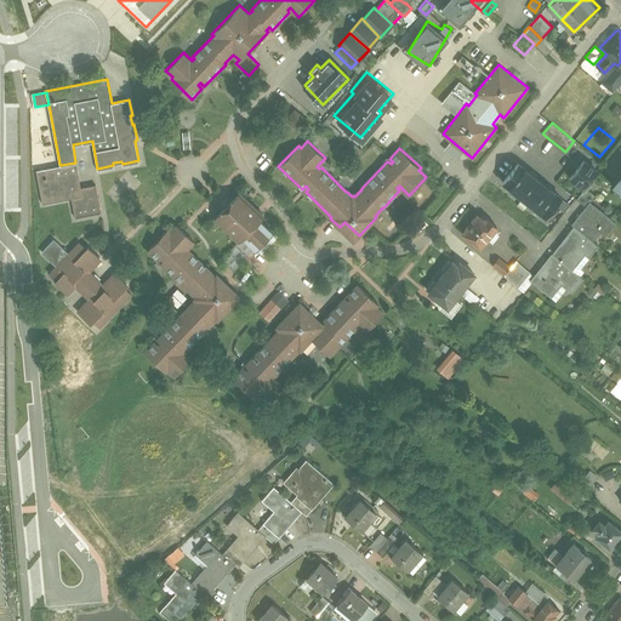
[(584,159),(570,177),(584,188),(585,186),(597,170),(584,159)]
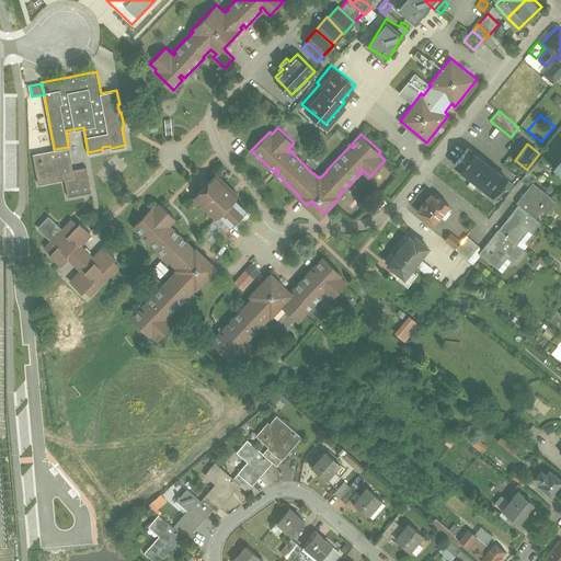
[(68,147),(55,149),(54,148),(34,152),(41,182),(64,178),(67,195),(90,191),(86,165),(72,169),(68,147)]
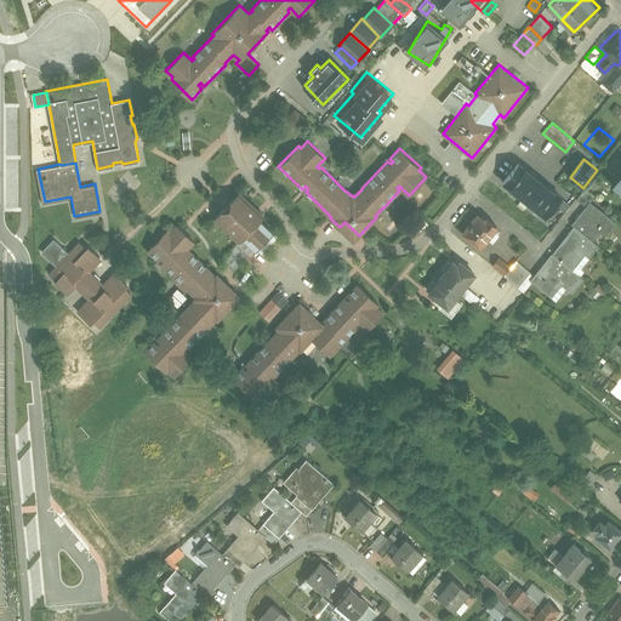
[(524,198),(540,180),(518,163),(503,181),(524,198)]
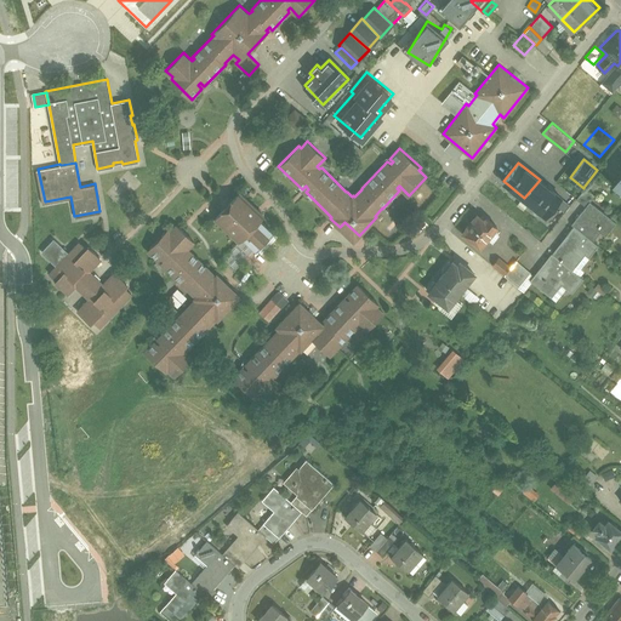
[(546,215),(562,197),(540,180),(524,198),(546,215)]
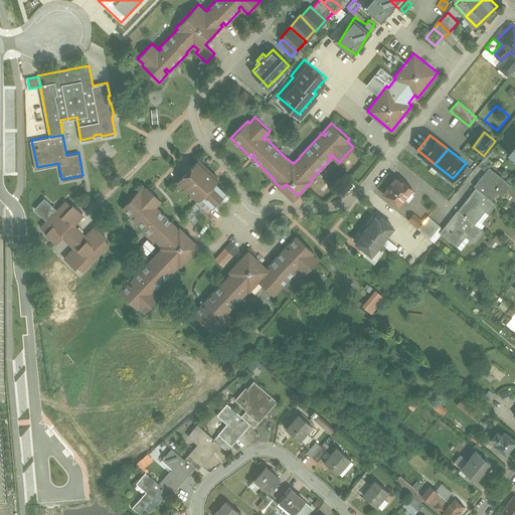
[(503,192),(510,182),(489,166),(493,161),(485,154),(484,156),(478,163),(485,169),(474,184),(476,186),(488,196),(496,186),(503,192)]
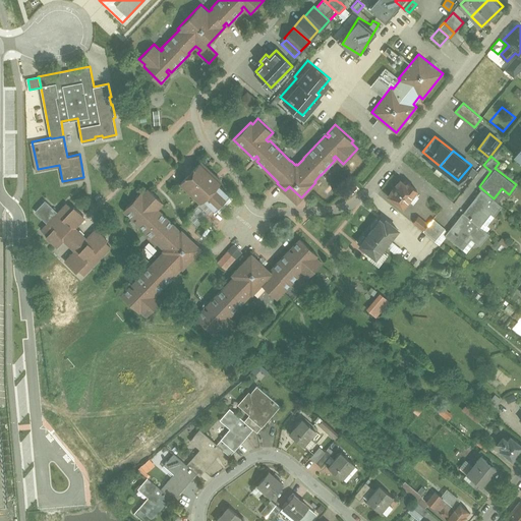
[(201,161),(194,167),(190,163),(182,172),(186,176),(180,183),(181,184),(181,183),(184,187),(200,203),(204,198),(214,209),(215,209),(216,210),(216,209),(220,213),(233,199),(229,195),(229,194),(228,193),(229,193),(218,183),(222,180),(206,165),(201,162),(203,162),(201,161)]
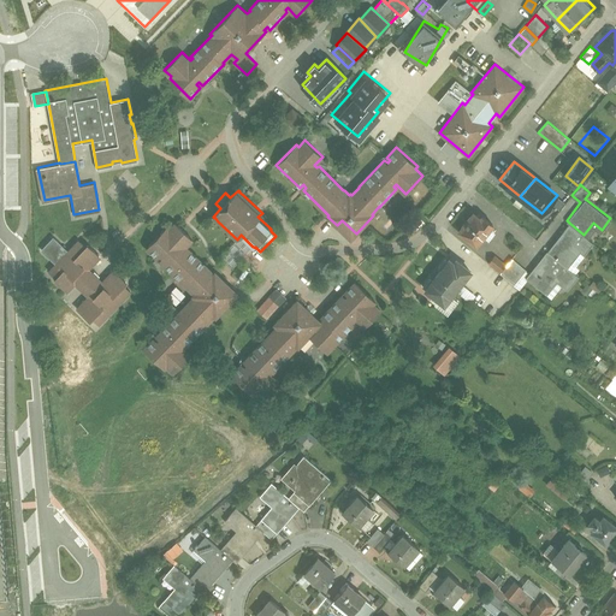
[(480,218),(473,212),(460,230),(478,244),(493,224),(483,215),(480,218)]
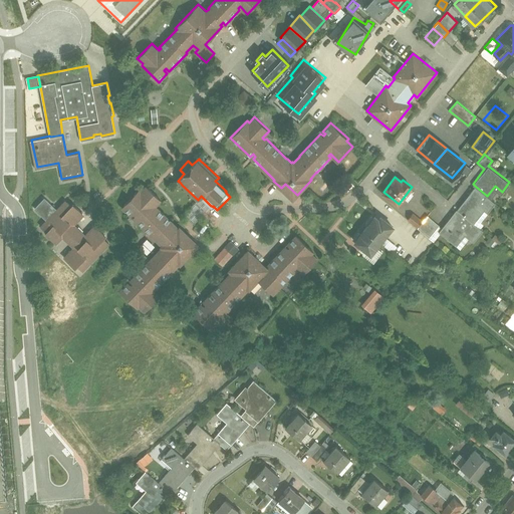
[(173,221),(158,207),(156,209),(154,207),(161,199),(147,185),(141,191),(139,189),(122,207),(131,215),(134,212),(136,214),(133,217),(156,238),(163,244),(161,246),(162,246),(158,251),(159,251),(153,257),(152,257),(131,279),(134,282),(132,284),(129,281),(119,290),(138,307),(139,305),(145,310),(159,296),(152,288),(154,286),(156,288),(170,274),(169,273),(175,267),(176,267),(180,263),(181,264),(196,248),(185,238),(188,234),(180,226),(178,228),(172,222),(173,221)]
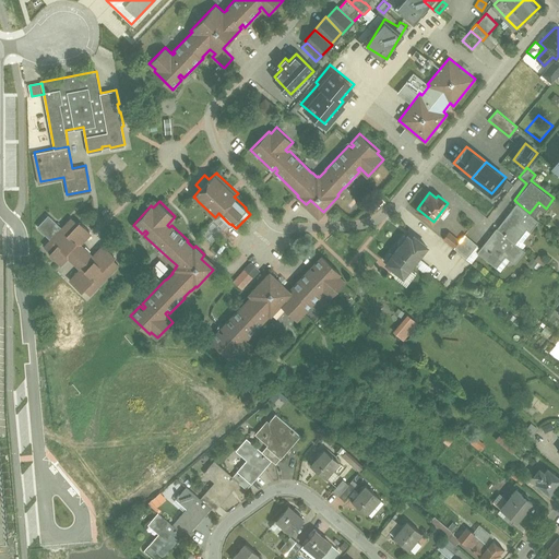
[(530,213),(516,202),(498,227),(513,239),(523,226),(530,230),(538,219),(530,213)]
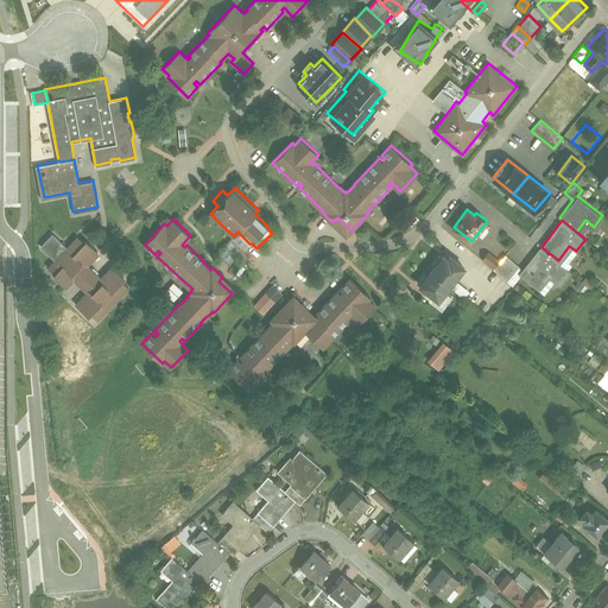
[(113,266),(101,278),(96,274),(99,272),(94,267),(92,270),(87,265),(99,253),(87,241),(84,244),(78,236),(68,248),(54,234),(42,246),(56,260),(49,267),(56,273),(55,276),(67,287),(75,278),(88,291),(76,304),(89,316),(92,314),(97,320),(130,286),(122,280),(126,278),(113,266)]
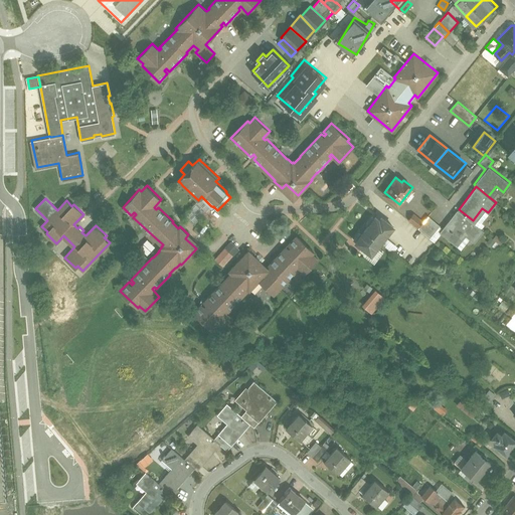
[(399,212),(391,205),(387,209),(395,216),(399,212)]
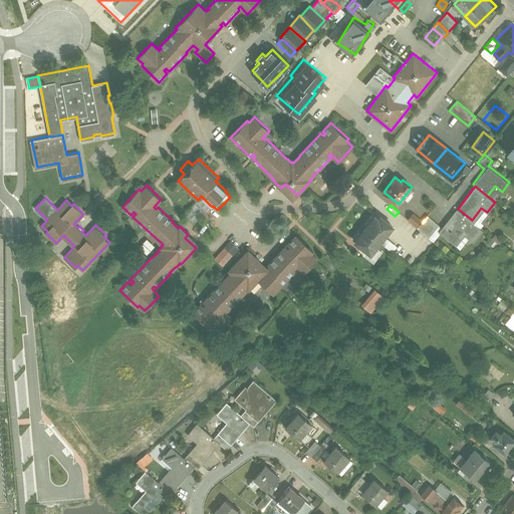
[(457,209),(439,231),(453,242),(463,230),(474,239),(482,228),(472,220),(458,209),(457,209)]
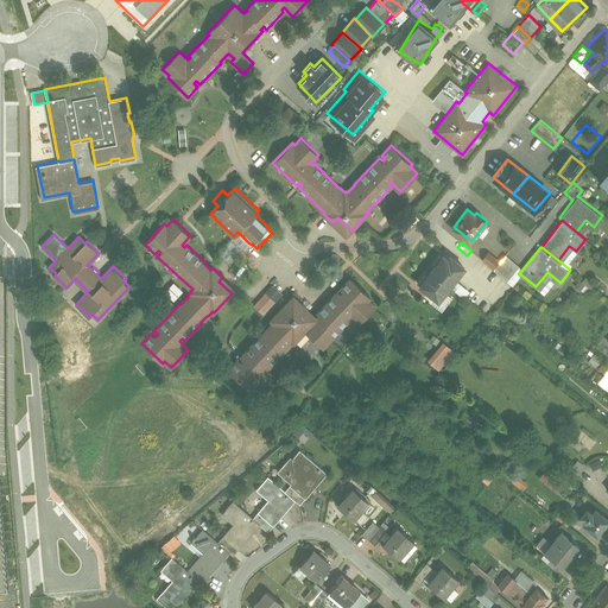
[(500,261),(488,251),(482,258),(494,268),(500,261)]
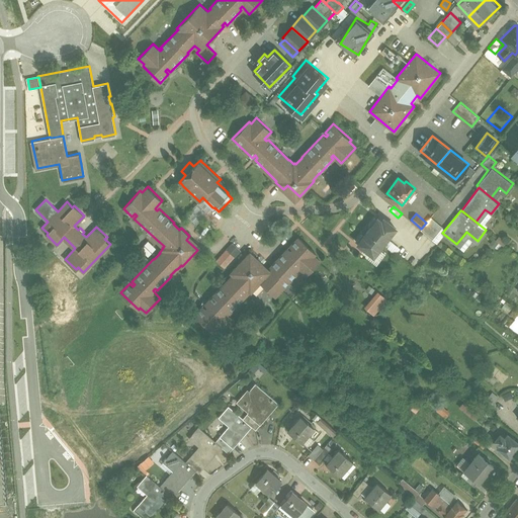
[(375,217),(370,223),(372,225),(364,235),(362,233),(356,240),(358,242),(357,243),(372,256),(397,228),(384,218),(382,220),(378,217),(377,219),(375,217)]
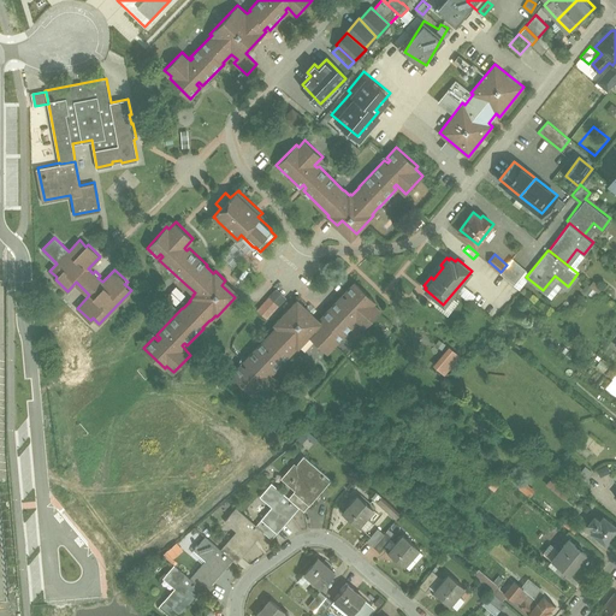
[(501,272),(508,278),(519,264),(513,258),(507,265),(501,272)]
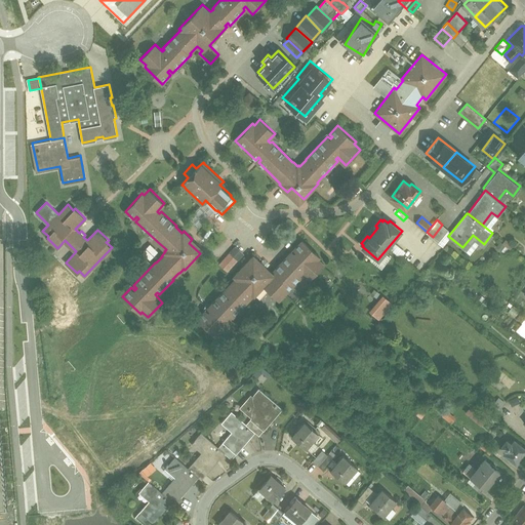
[(442,225),(433,237),(438,242),(448,229),(442,225)]
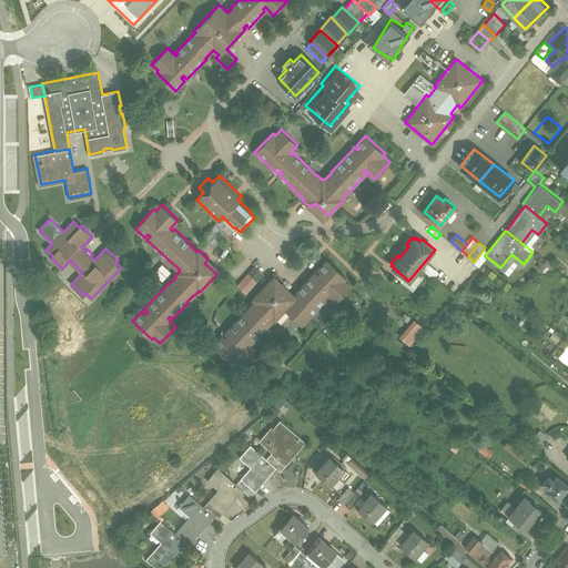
[(274,276),(253,298),(256,302),(250,308),(249,307),(224,333),(227,335),(226,337),(223,335),(213,345),(233,363),(234,361),(241,367),(256,351),(249,343),(250,341),(252,342),(267,326),(267,325),(274,318),(275,320),(285,308),(302,325),(327,298),(325,296),(327,294),(335,302),(351,285),(345,280),(346,277),(327,260),(318,269),(322,272),(320,274),(316,271),(296,292),(298,294),(295,296),(274,276)]
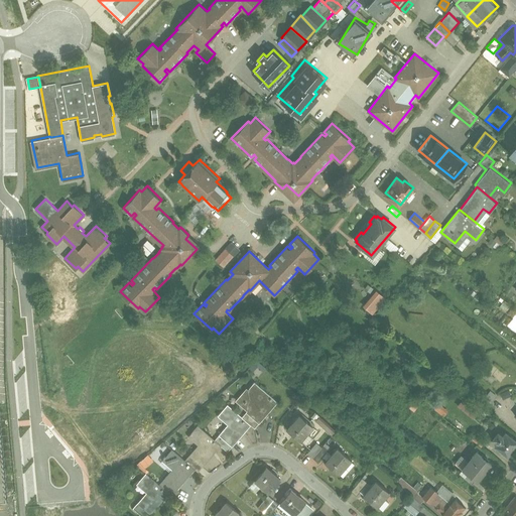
[(393,251),(398,246),(388,238),(384,243),(393,251)]
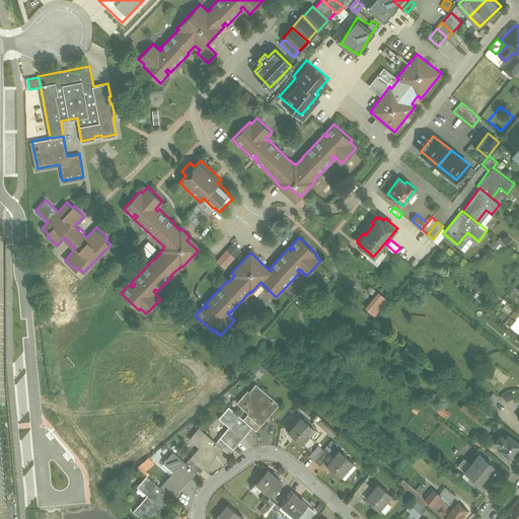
[(232,241),(216,260),(226,269),(242,250),(232,241)]
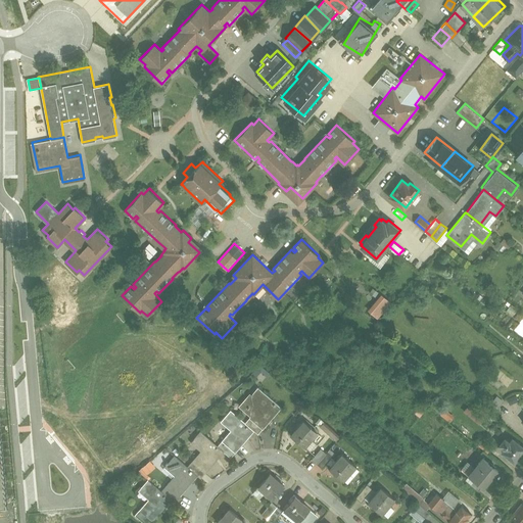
[(442,247),(436,243),(429,252),(435,256),(442,247)]
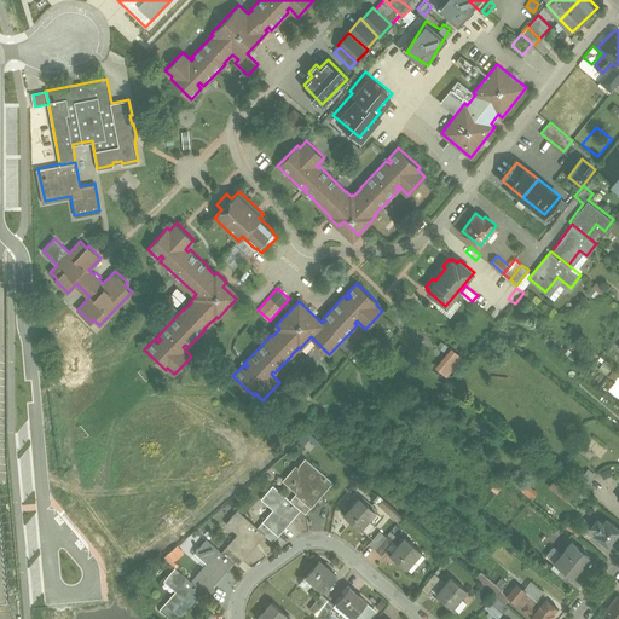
[(426,307),(414,298),(408,305),(420,314),(426,307)]
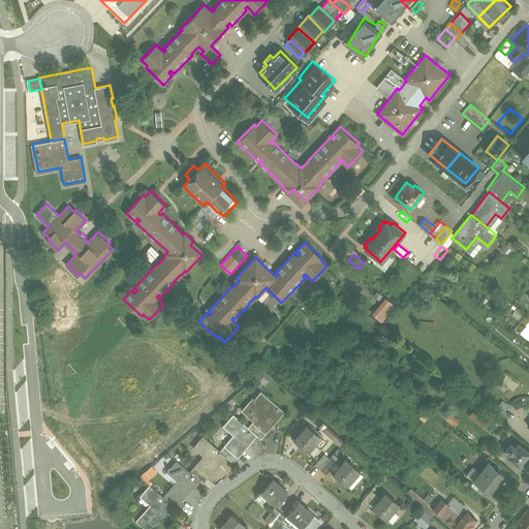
[(389,299),(375,315),(381,320),(395,304),(389,299)]
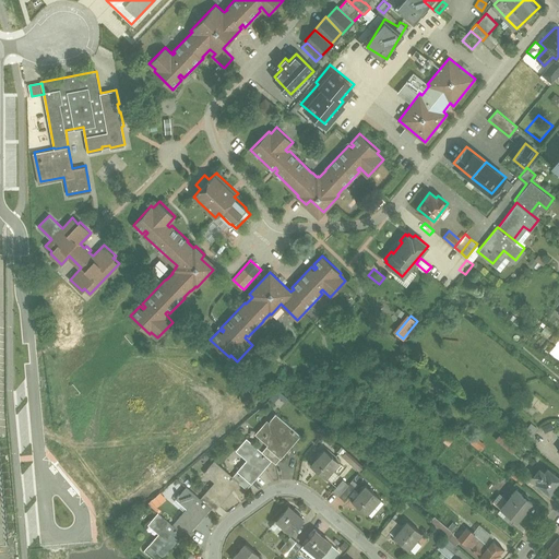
[(558,339),(549,352),(558,358),(558,339)]
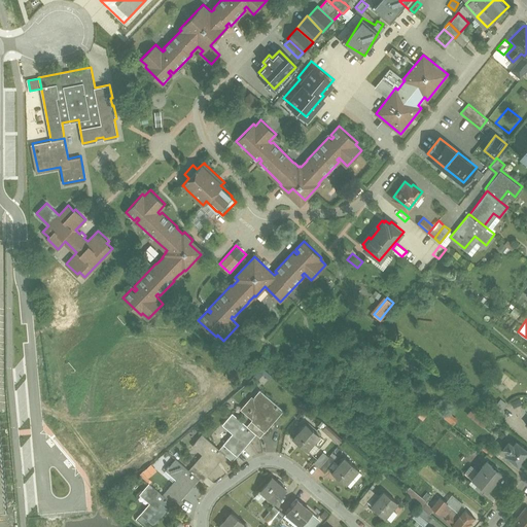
[(284,410),(260,389),(247,405),(251,408),(248,411),(249,412),(250,412),(255,416),(251,420),(265,431),(284,410)]
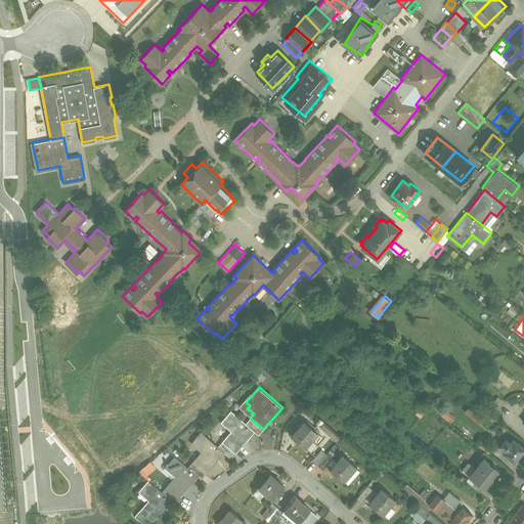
[(488,411),(474,400),(466,409),(480,421),(488,411)]
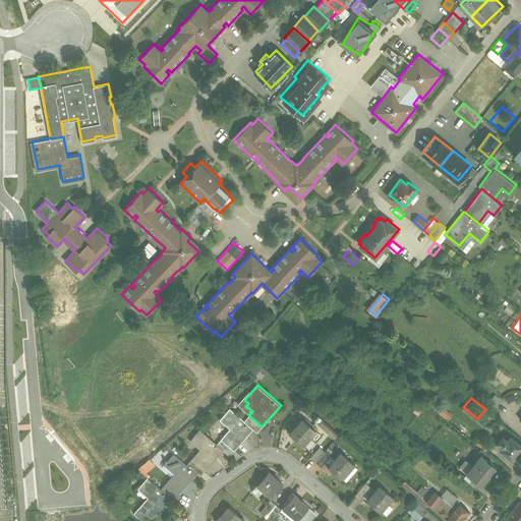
[(244,420),(230,408),(223,415),(233,424),(222,439),(234,450),(253,427),(244,420)]
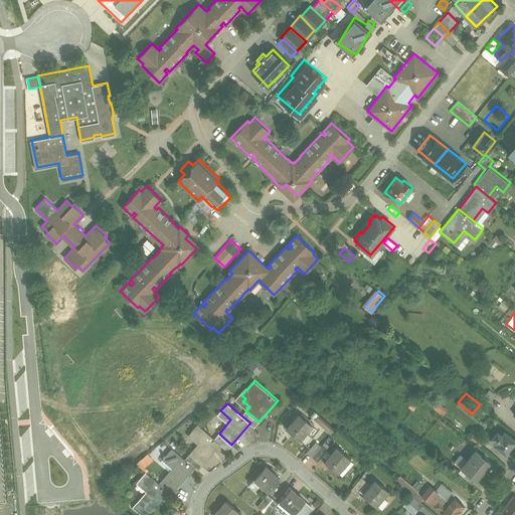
[(259,421),(245,410),(241,415),(250,422),(254,426),(259,421)]
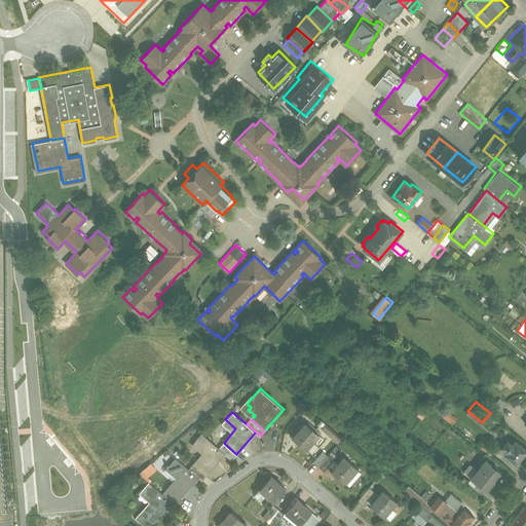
[(320,434),(305,422),(299,429),(294,437),(307,448),(305,446),(310,440),(312,441),(318,435),(320,434)]
